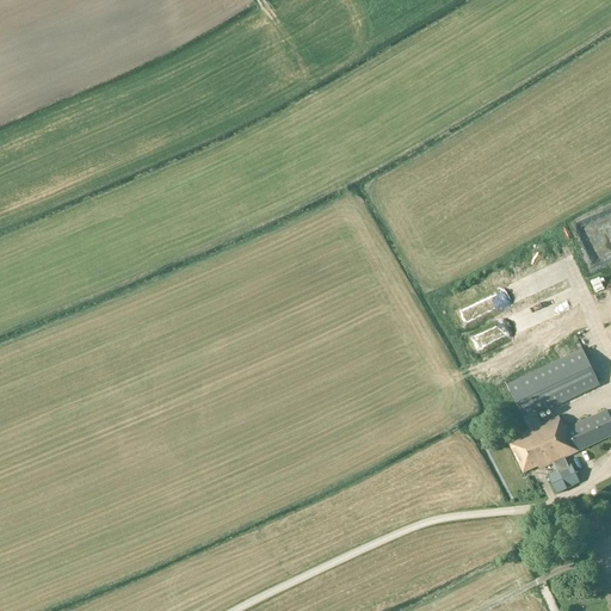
[(610,209),(575,221),(588,261),(610,253),(610,209)]
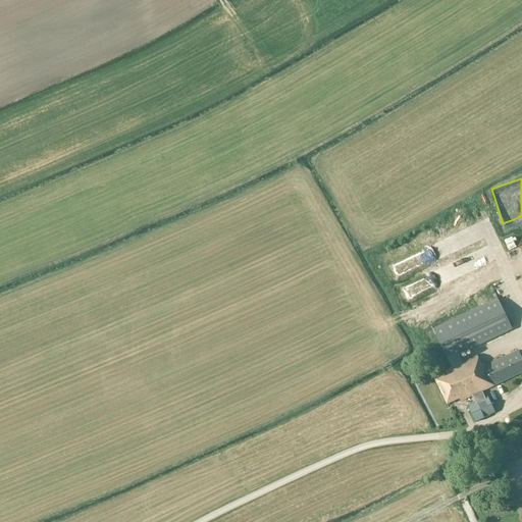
[(415,244),(425,240),(422,233),(412,239),(415,244)]
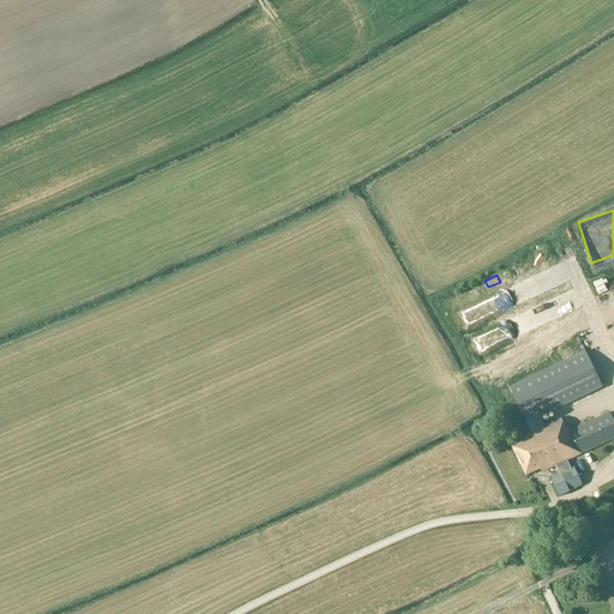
[(473,342),(479,353),(517,335),(512,324),(473,342)]
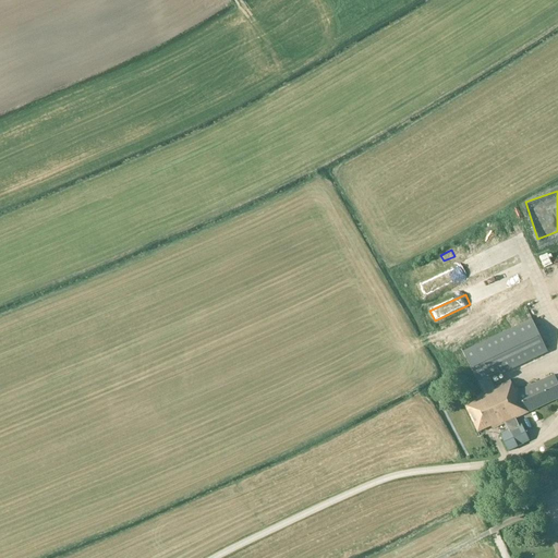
[(534,303),(528,307),(531,313),(537,308),(534,303)]
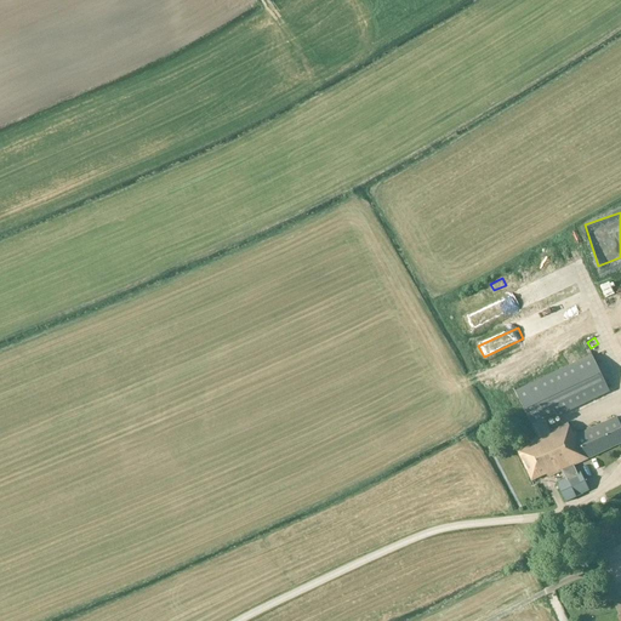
[(577,345),(567,351),(571,360),(582,354),(577,345)]
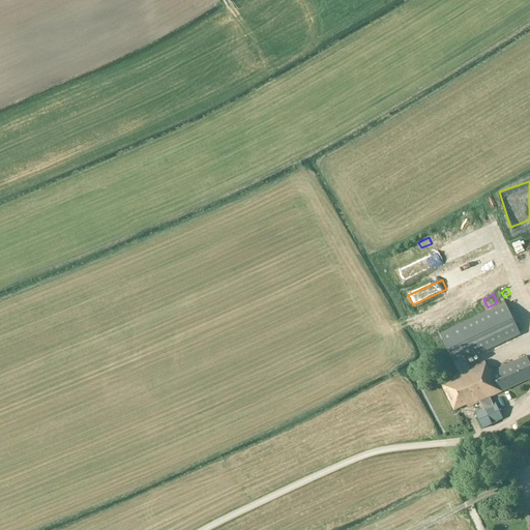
[(505,303),(440,333),(461,376),(441,385),(453,411),(466,405),(467,407),(480,402),(483,408),(474,412),(482,429),(503,418),(496,404),(493,405),(490,396),(529,378),(529,363),(527,357),(494,372),(493,370),(490,371),(487,363),(471,371),(466,359),(520,333),(505,303)]
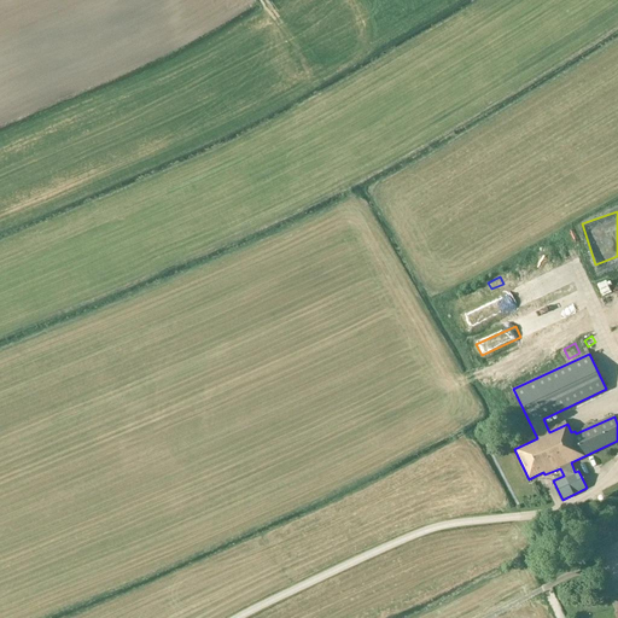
[(525,379),(542,369),(537,361),(520,372),(525,379)]
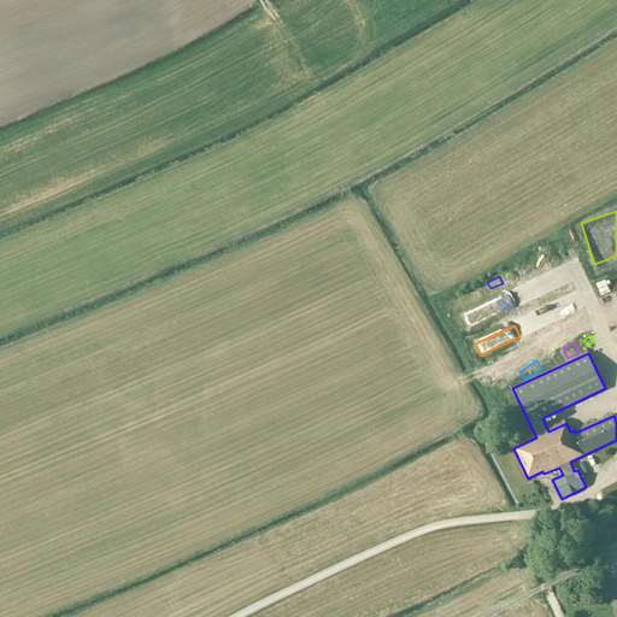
[(505,375),(510,386),(523,380),(517,369),(505,375)]
